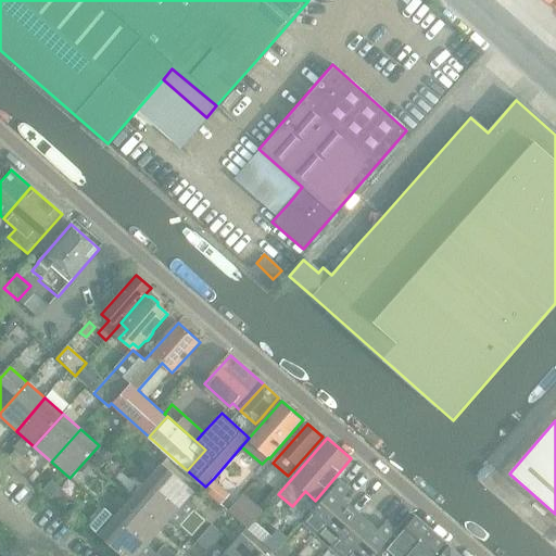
[(105,445),(100,452),(110,459),(114,454),(105,445)]
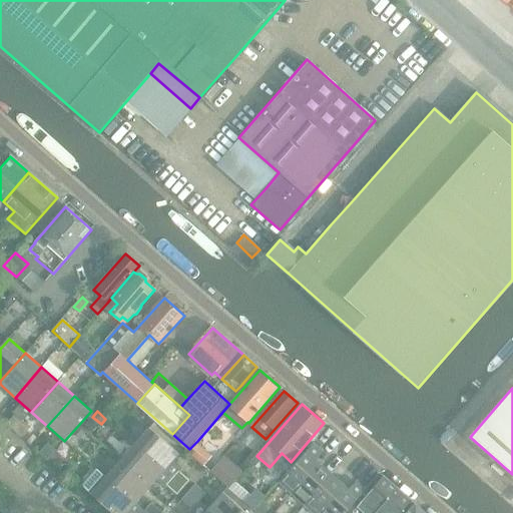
[(16,414),(7,424),(15,431),(24,421),(16,414)]
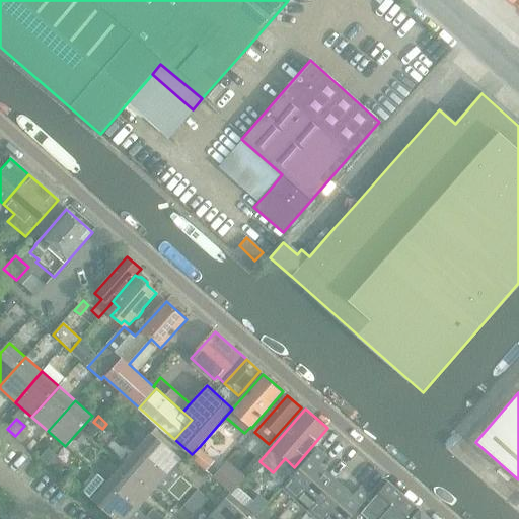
[(22,442),(31,432),(24,426),(15,436),(22,442)]
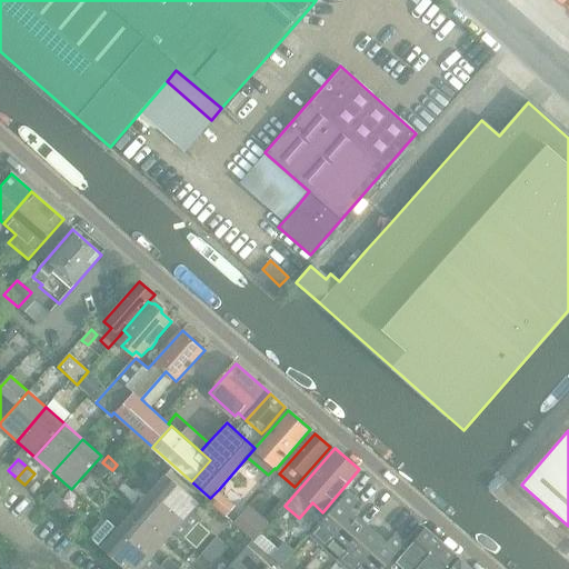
[(200,522),(201,520),(191,512),(200,502),(166,473),(149,492),(193,530),(200,522)]
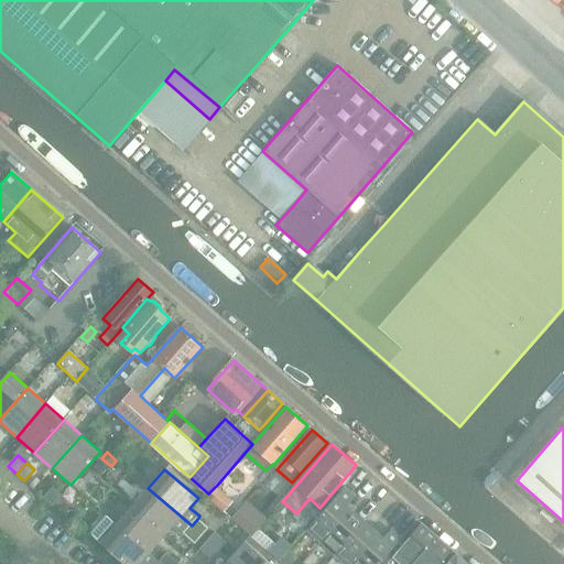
[(206,497),(218,507),(225,512),(235,500),(217,485),(208,494),(206,497)]
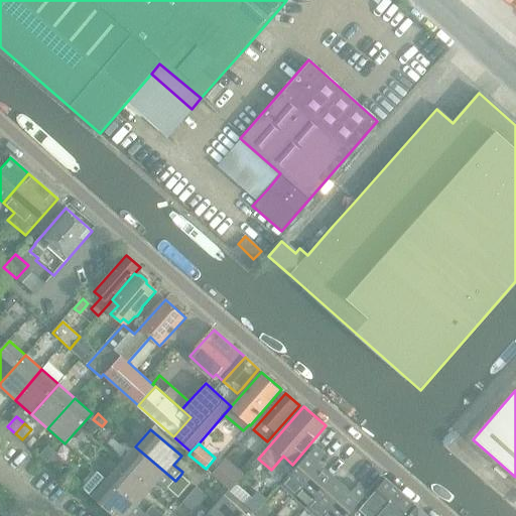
[(57,452),(49,445),(40,456),(48,463),(55,454),(57,452)]
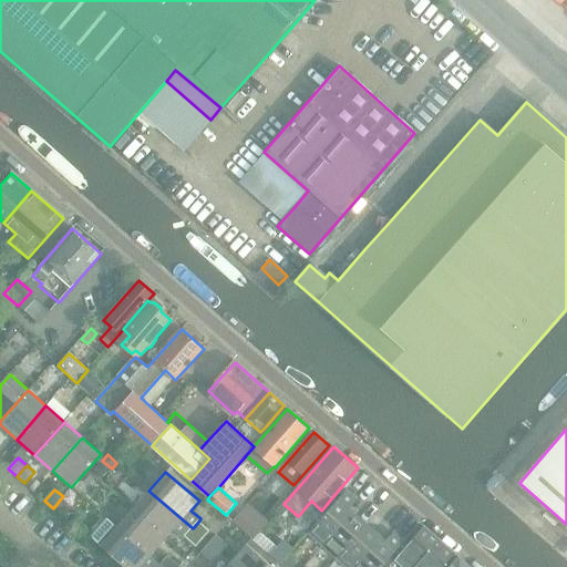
[(183,539),(185,537),(193,528),(148,491),(133,508),(166,538),(173,531),(183,539)]
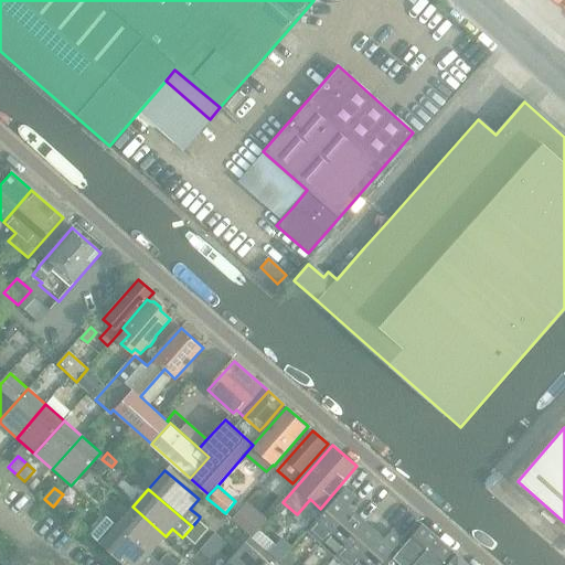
[(307,531),(322,544),(352,510),(348,507),(355,498),(345,489),(307,531)]
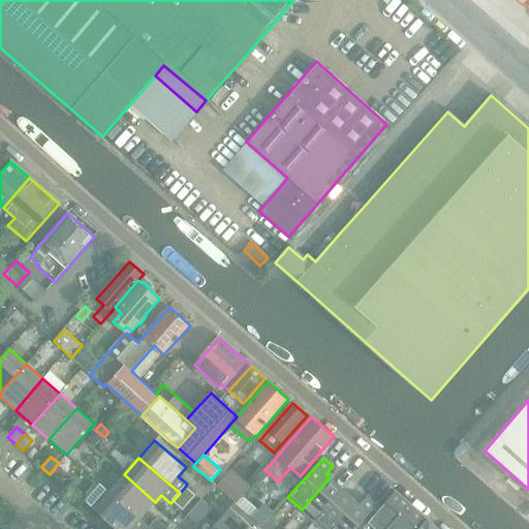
[(57,465),(50,474),(55,479),(56,479),(64,471),(57,465)]
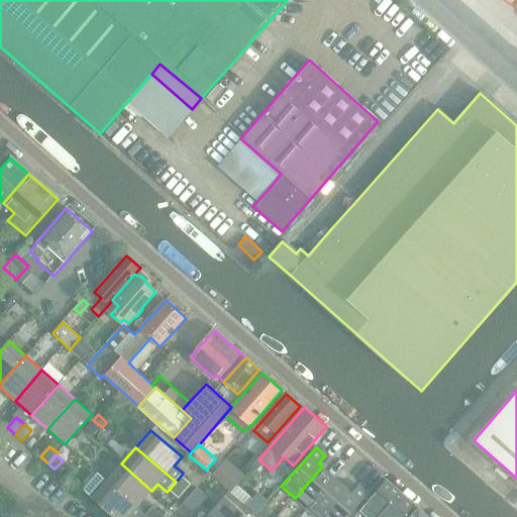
[(237,486),(246,475),(228,459),(214,477),(231,493),(237,486)]
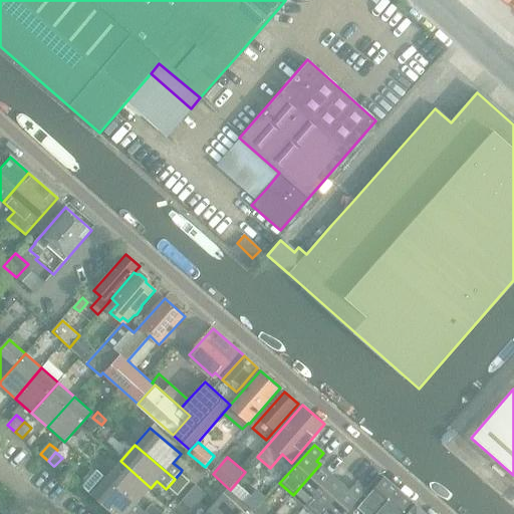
[(120,461),(106,477),(137,504),(151,488),(120,461)]
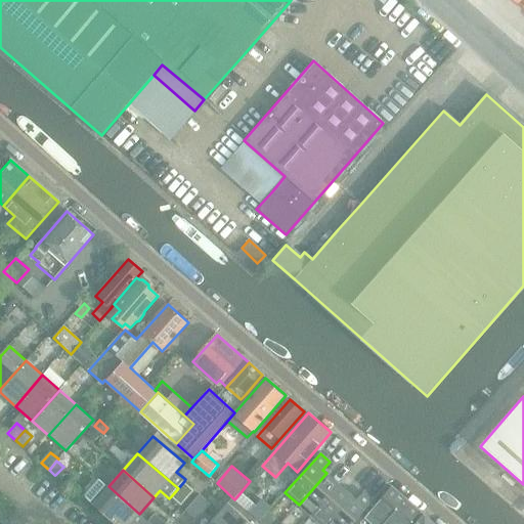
[(339,485),(326,473),(299,505),(311,516),(339,485)]
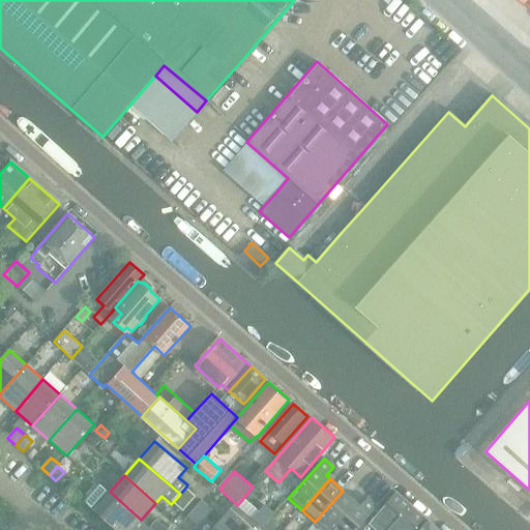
[(198,496),(193,491),(186,487),(180,494),(190,503),(198,496)]
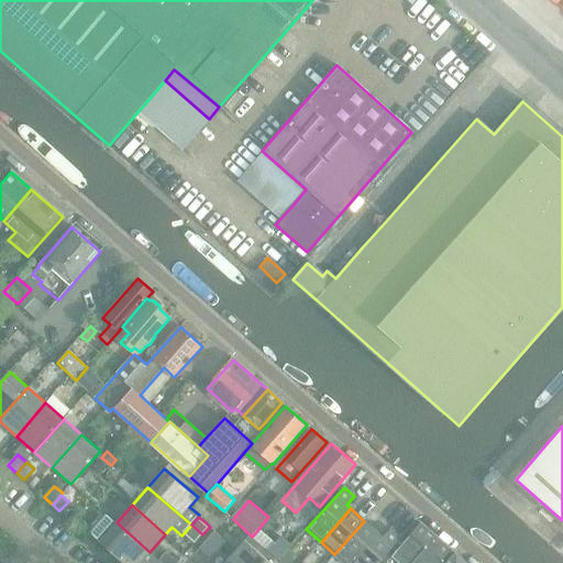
[(351,562),(378,533),(364,521),(334,554),(344,562),(351,562)]
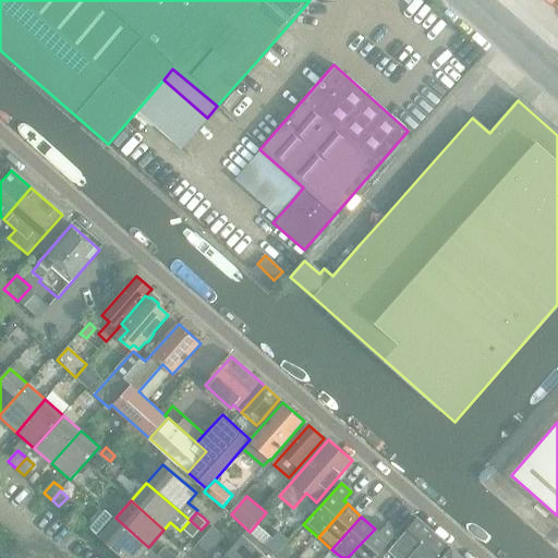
[(99,536),(123,557),(138,557),(148,547),(116,518),(99,536)]
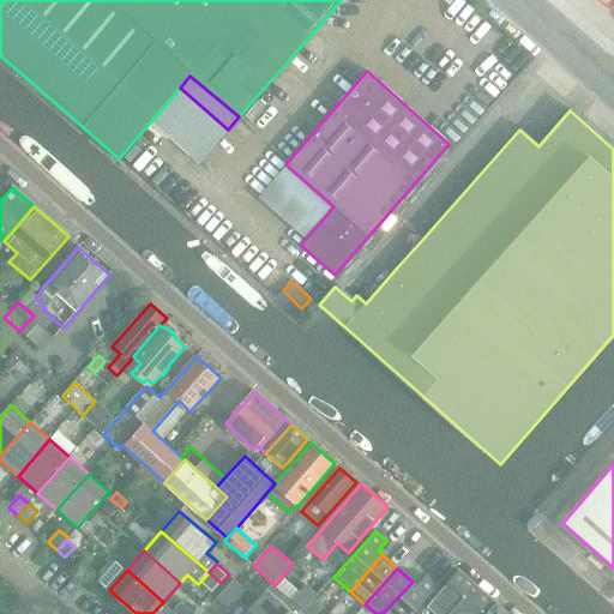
[(425,603),(415,613),(450,613),(476,585),(459,571),(428,607),(425,603)]
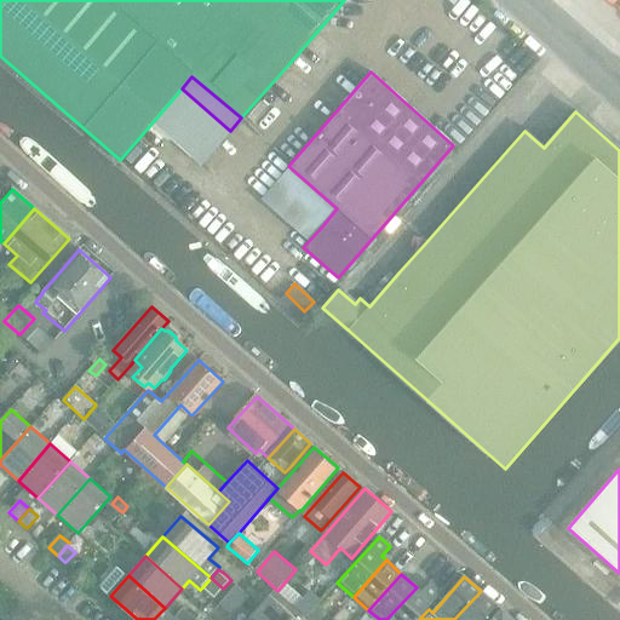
[(202,587),(214,598),(223,589),(211,578),(202,587)]
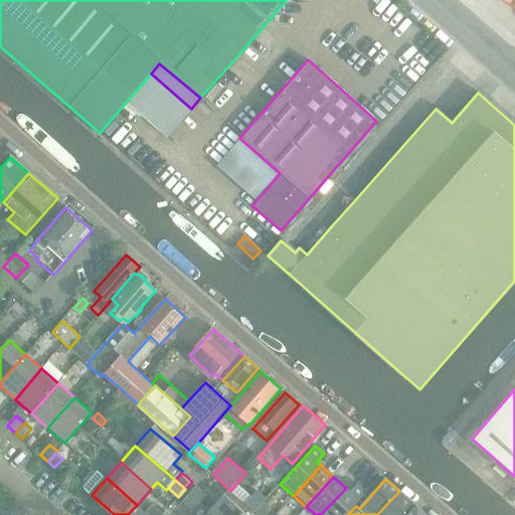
[(321,514),(345,514),(367,492),(357,483),(350,491),(346,488),(321,514)]
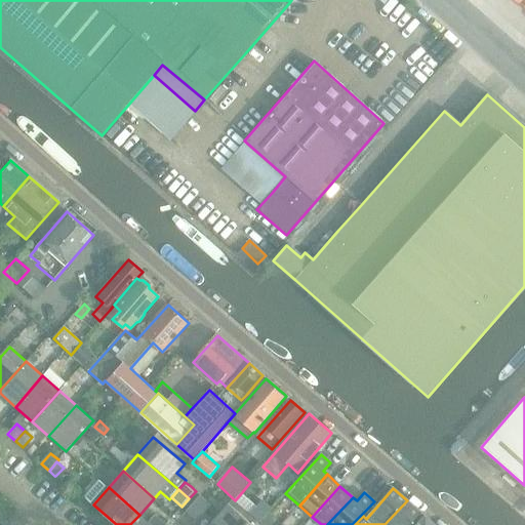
[(241,493),(235,500),(249,513),(255,506),(241,493)]
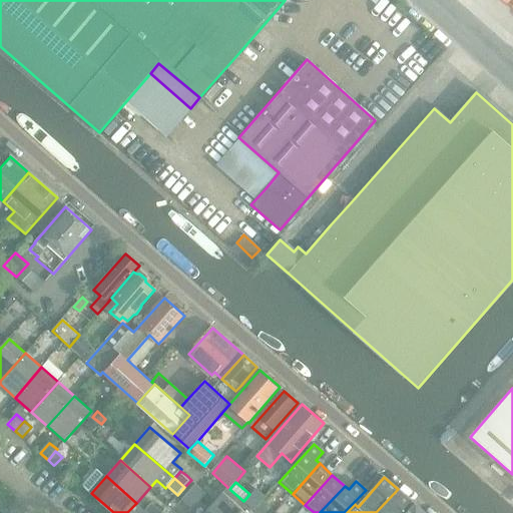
[(206,494),(196,484),(189,492),(199,501),(206,494)]
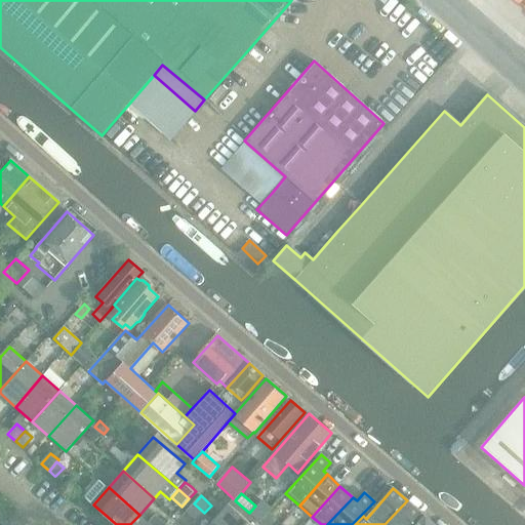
[(4,499),(0,502),(0,515),(2,516),(11,506),(4,499)]
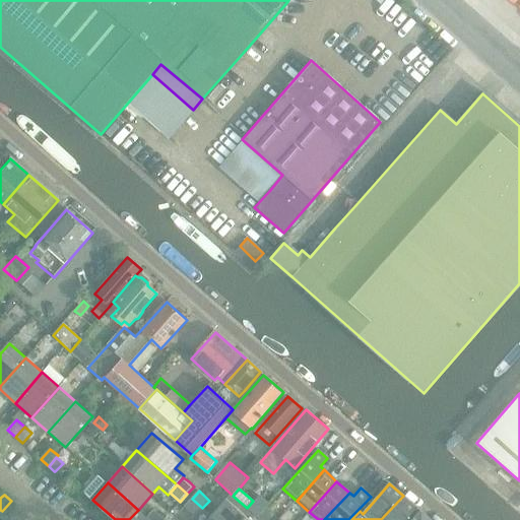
[(247,508),(257,517),(269,504),(259,495),(253,501),(247,508)]
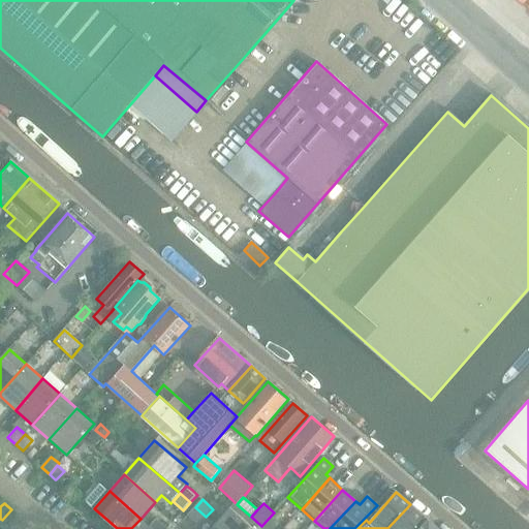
[(412,528),(424,516),(410,504),(387,528),(412,528)]
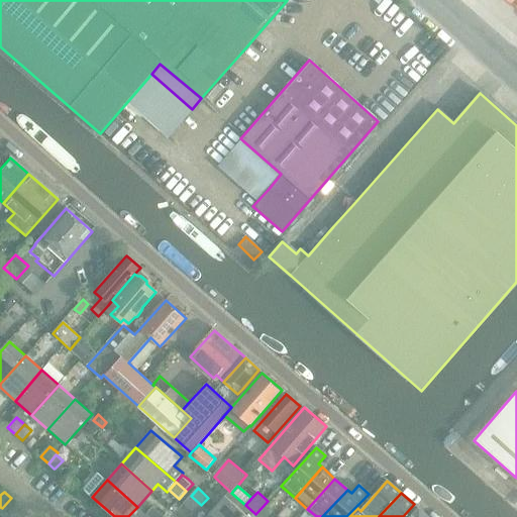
[(184,504),(194,513),(201,505),(191,496),(184,504)]
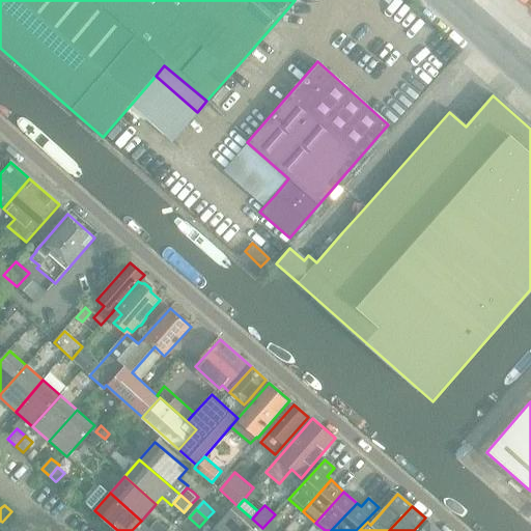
[(256,530),(231,509),(216,527),(221,530),(256,530)]
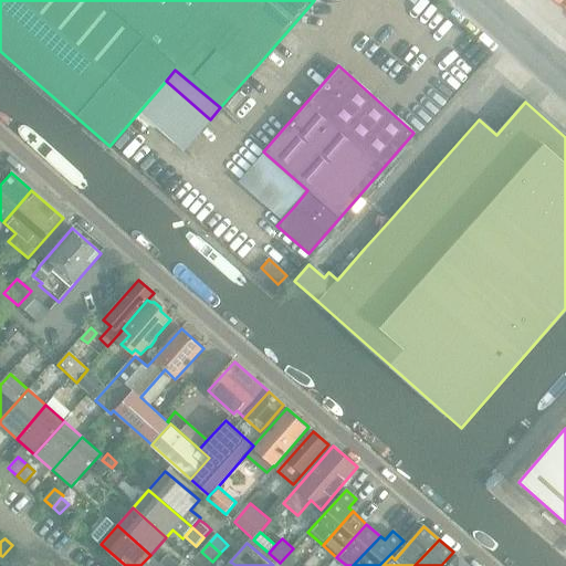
[(280,563),(282,565),(290,565),(294,562),(287,555),(280,563)]
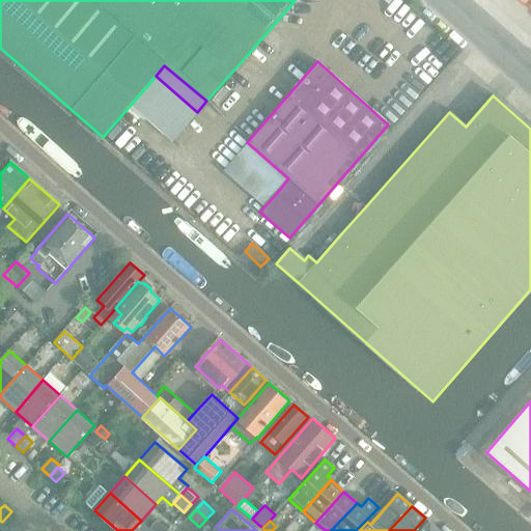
[(167,530),(168,530),(158,522),(150,529),(152,530),(167,530)]
